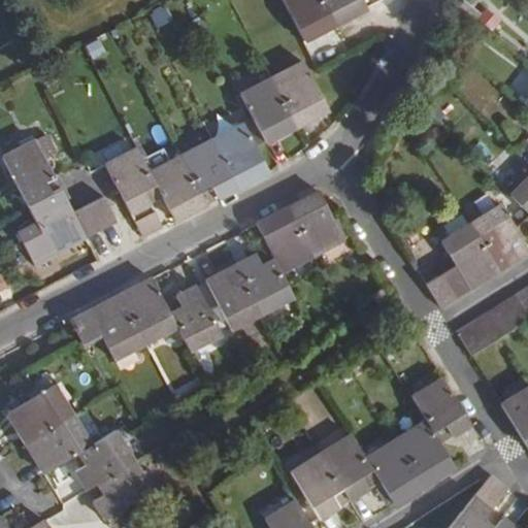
[(282,0),(304,42),(366,9),(361,0),(282,0)]
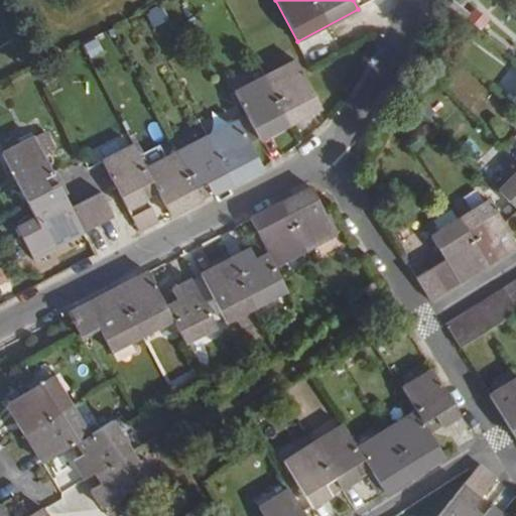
[(295,61),(235,93),(259,140),(319,109),(295,61)]
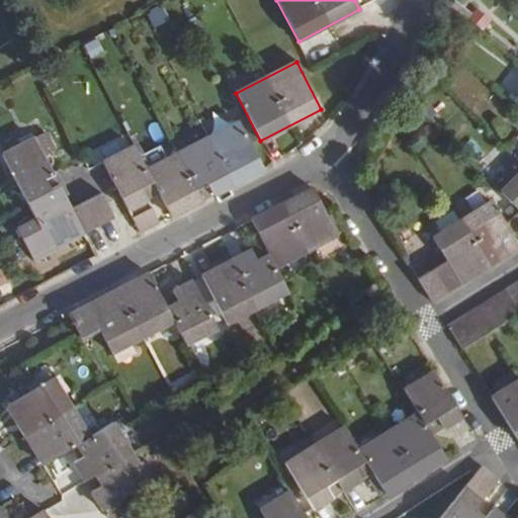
[(157,191),(160,194),(171,218),(202,201),(197,191),(207,185),(213,195),(263,170),(239,123),(147,171),(134,147),(104,163),(141,233),(161,223),(148,201),(146,196),(157,191)]
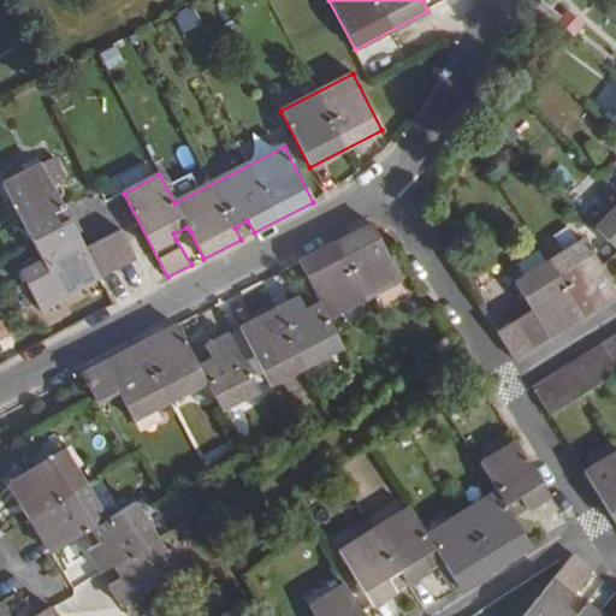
[(135,260),(119,231),(83,250),(47,179),(60,173),(52,159),(4,184),(61,297),(135,260)]
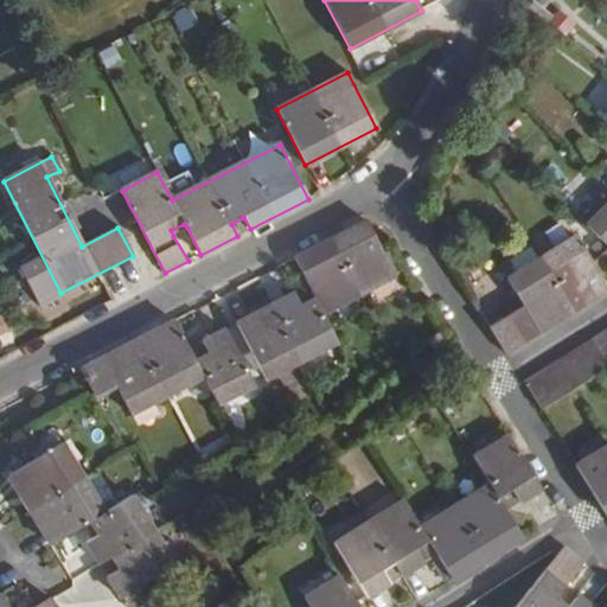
[(606,204),(587,225),(606,244),(606,204)]
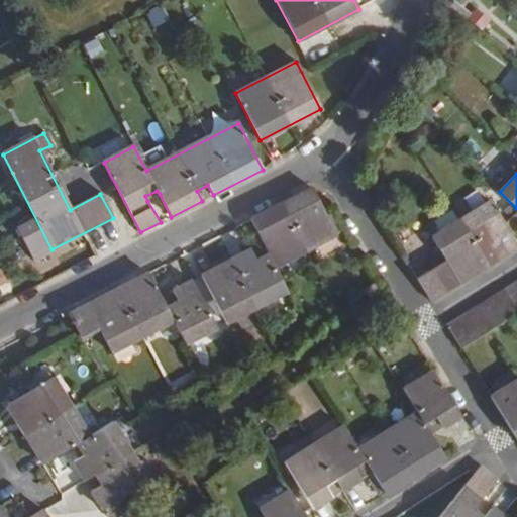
[(251,247),(201,275),(225,323),(288,291),(275,267),(337,234),(313,187),(250,219),(269,253),(257,260),(251,247)]
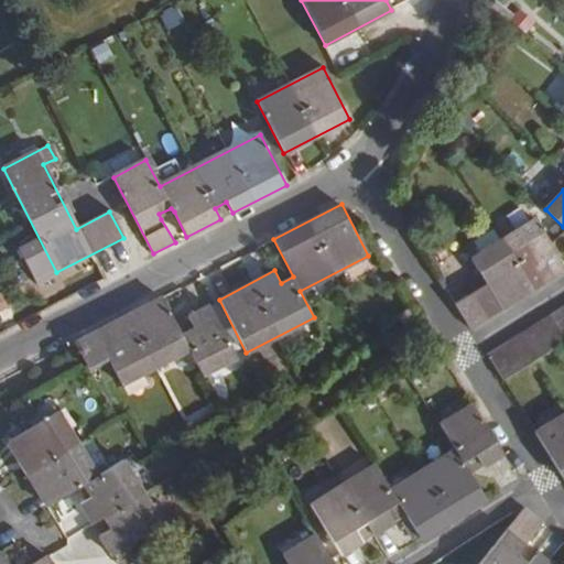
[(161,219),(174,212),(171,208),(159,214),(161,219)]
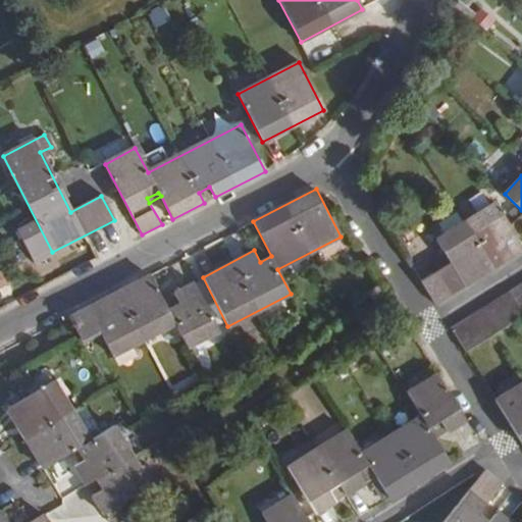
[(450,262),(431,273),(420,280),(435,304),(487,272),(481,262),(488,257),(494,268),(521,251),(521,246),(496,203),(455,227),(436,240),(444,253),(450,262)]
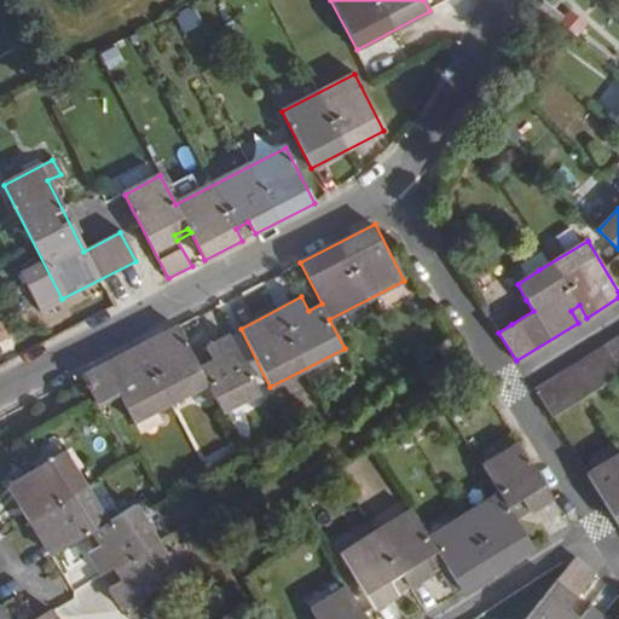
[(509,271),(518,284),(539,270),(532,258),(509,271)]
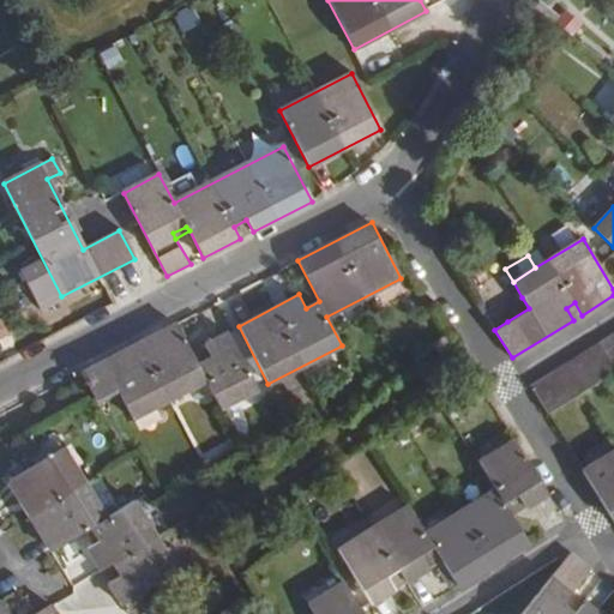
[(500,309),(507,321),(529,308),(522,298),(500,309)]
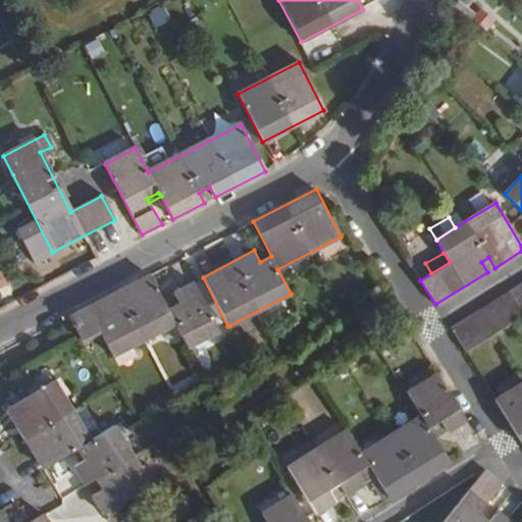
[(481,262),(487,272),(494,268),(488,257),(481,262)]
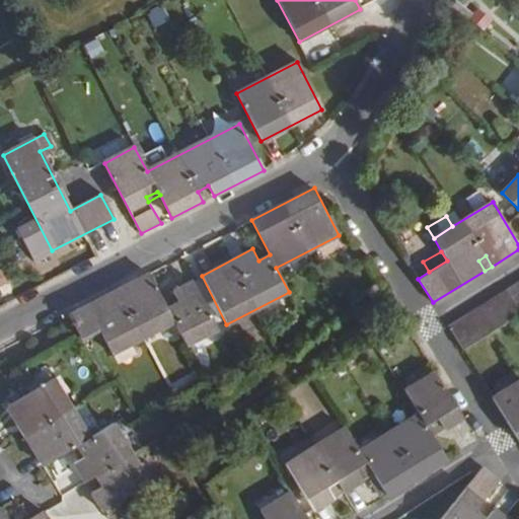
[(100,329),(103,336),(113,354),(174,321),(187,345),(218,327),(193,281),(175,290),(180,302),(167,309),(149,275),(70,315),(82,340),(100,329)]
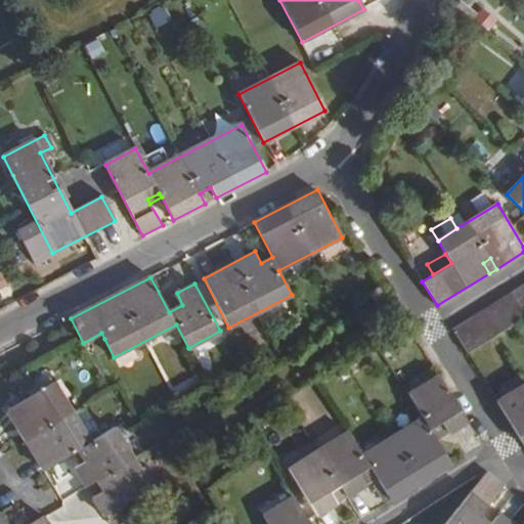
[(523,284),(451,329),(467,353),(523,317),(523,284)]
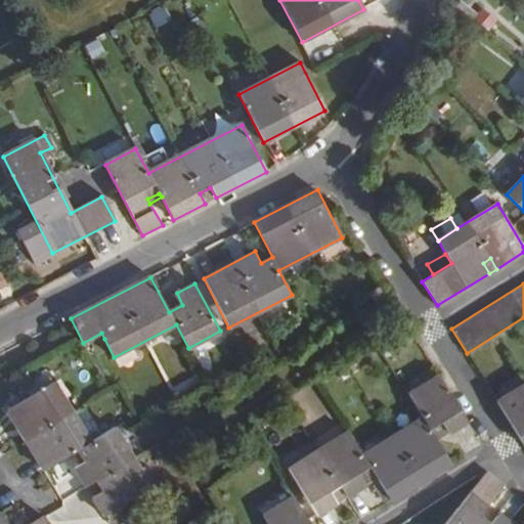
[(86,349),(104,339),(101,333),(83,343),(86,349)]
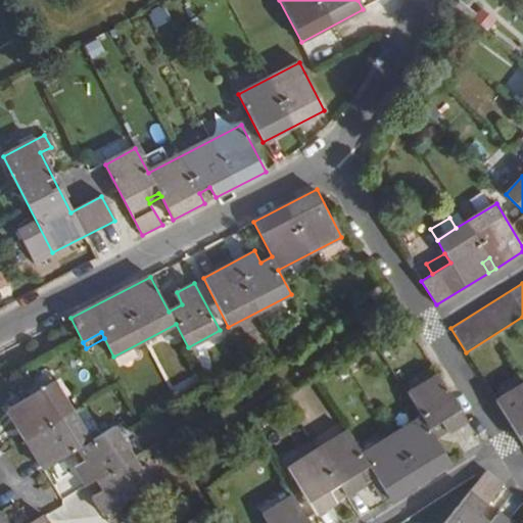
[(308,503),(300,508),(307,520),(335,503),(330,493),(340,486),(346,496),(366,484),(360,474),(370,468),(376,478),(379,482),(388,497),(390,501),(450,463),(436,441),(430,431),(440,424),(447,434),(467,422),(437,375),(407,393),(421,417),(362,453),(347,431),(287,468),(308,503)]
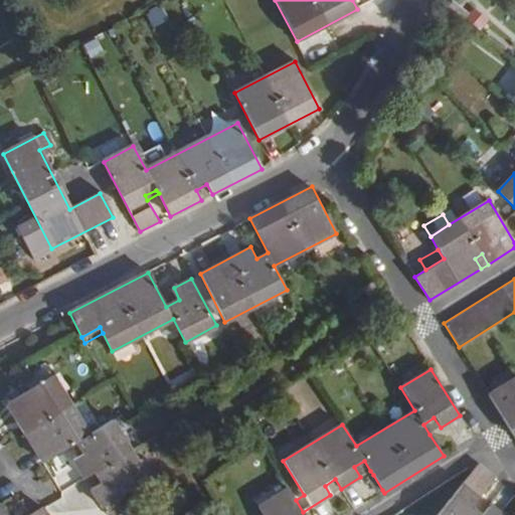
[(103,508),(127,493),(149,480),(112,421),(89,435),(52,376),(7,403),(43,462),(65,449),(72,445),(78,455),(72,459),(84,479),(91,475),(98,485),(92,489),(103,508)]
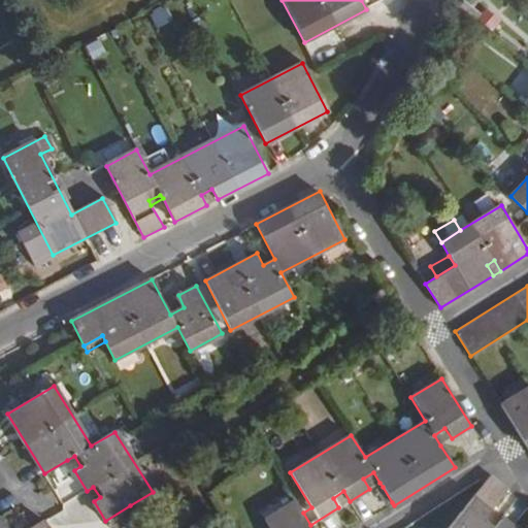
[(527,388),(501,404),(527,449),(527,388)]
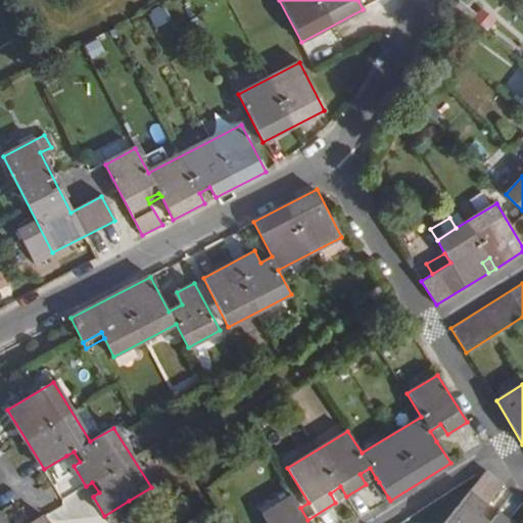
[(436,441),(447,434),(440,424),(430,431),(436,441)]
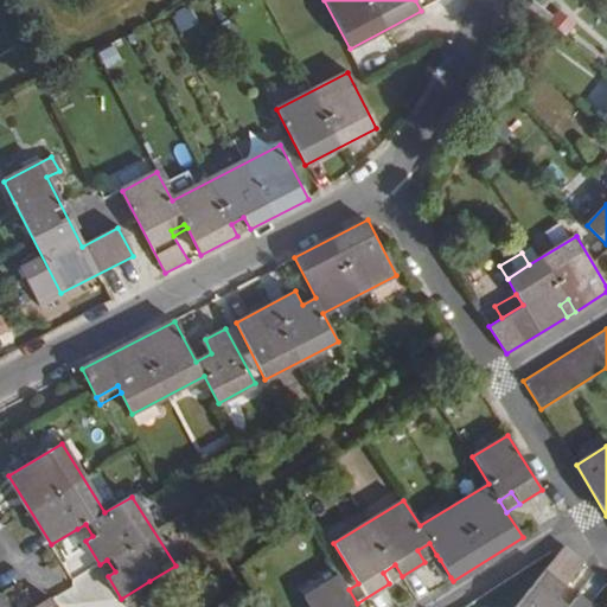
[(85,524),(77,529),(85,541),(93,536),(85,524)]
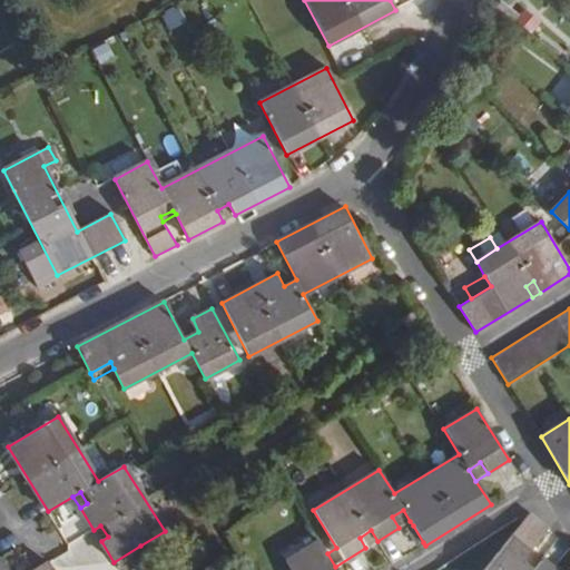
[(399,528),(410,521),(403,510),(392,517),(399,528)]
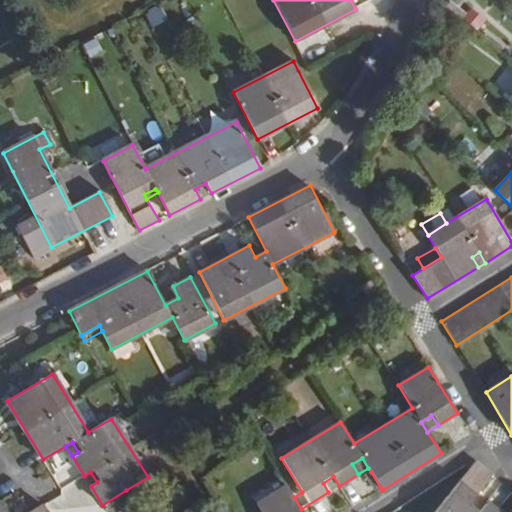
[(472,500),(476,496),(492,476),(475,462),(433,511),(495,511),(485,504),(482,508),(472,500)]
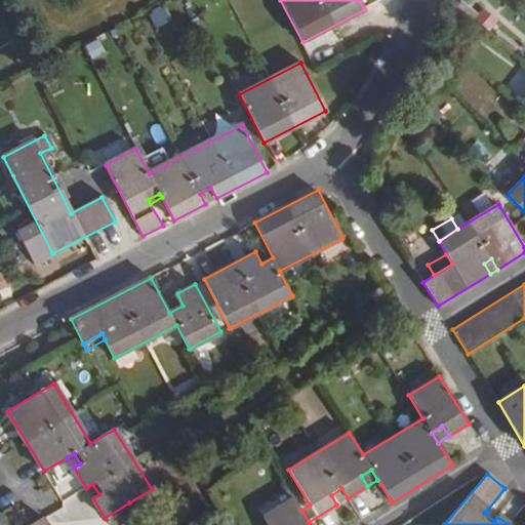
[(86,488),(93,498),(99,494),(92,484),(86,488)]
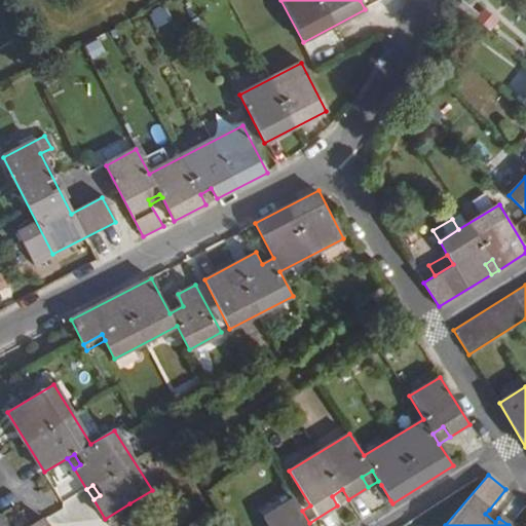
[(384,504),(390,500),(381,485),(375,489),(384,504)]
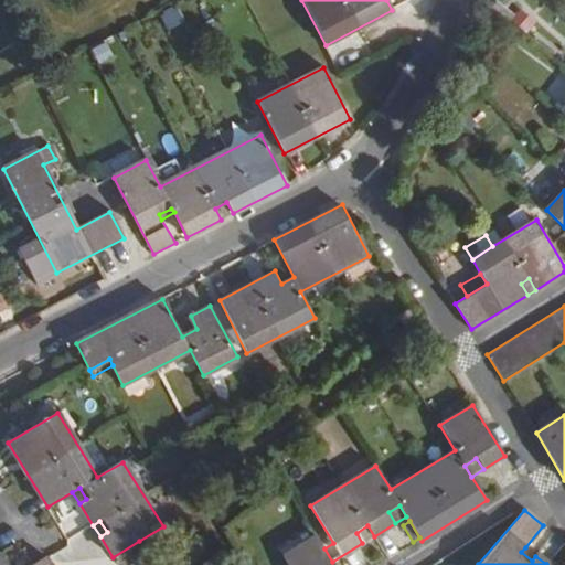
[(356,533),(362,543),(374,536),(368,525),(356,533)]
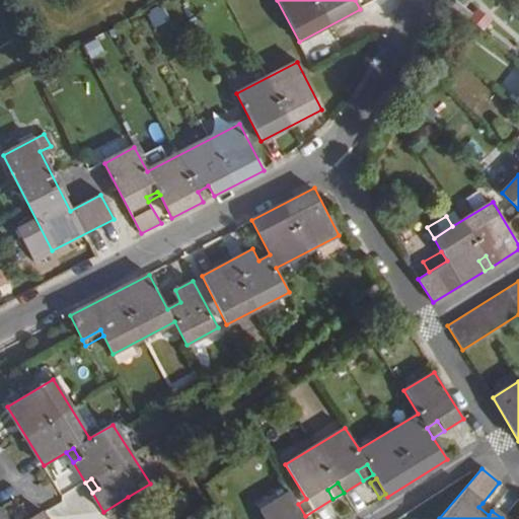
[(307,518),(305,516),(298,504),(291,492),(261,510),(266,518),(307,518)]
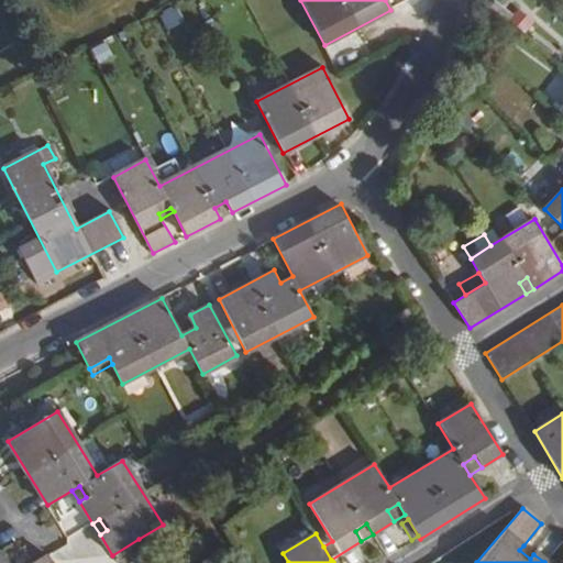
[(127,562),(146,551),(139,539),(112,555),(117,562),(127,562)]
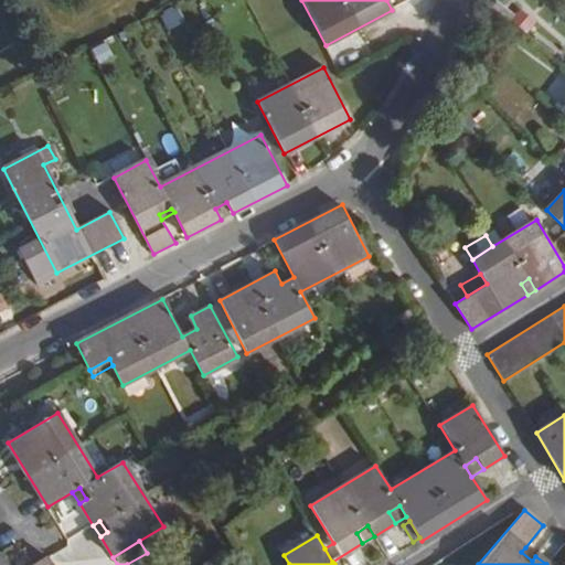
[(535,556),(525,547),(521,552),(532,561),(535,556)]
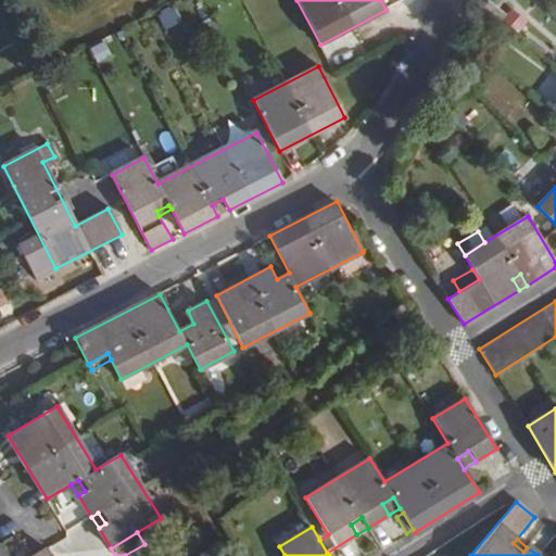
[(7,555),(0,544),(0,555),(52,555),(48,548),(35,555),(7,555)]
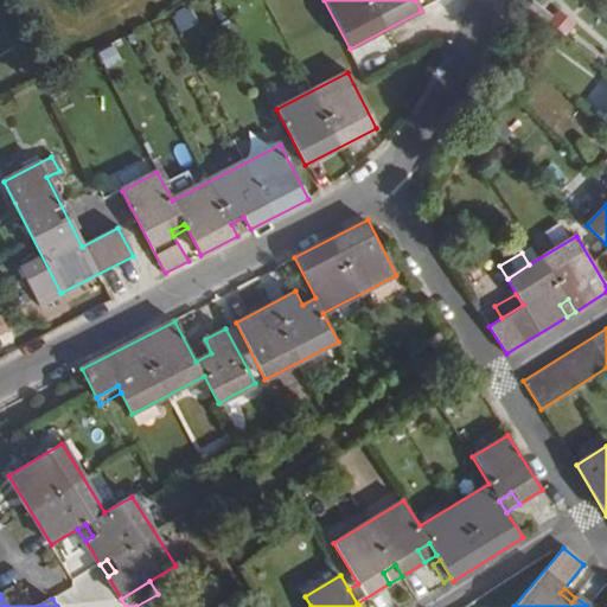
[(595,606),(579,594),(575,598),(587,606),(595,606)]
